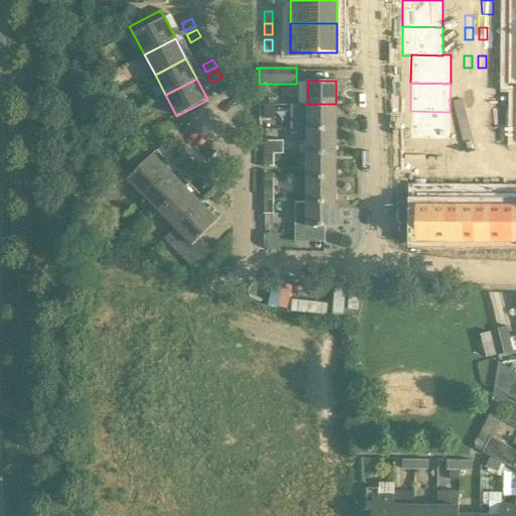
[(473,100),(472,112),(480,112),(481,100),(473,100)]
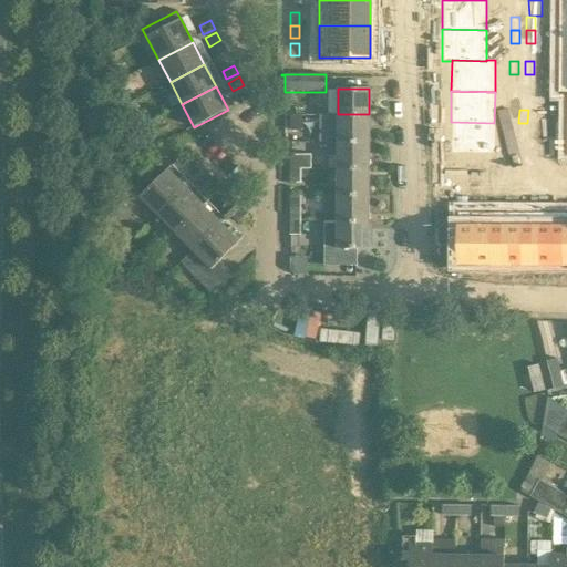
[(535,110),(534,123),(543,123),(544,110),(535,110)]
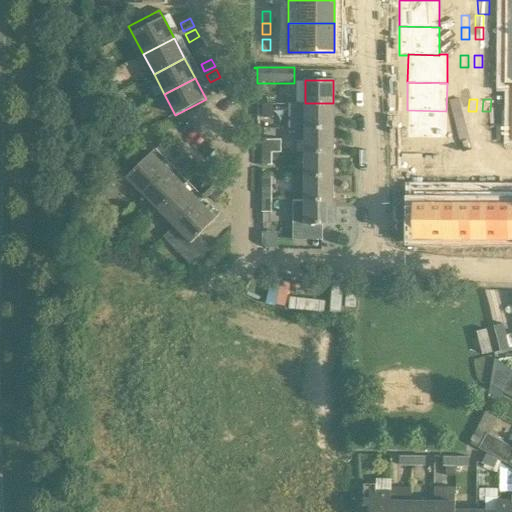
[(288,129),(304,129),(333,129),(333,103),(305,103),(305,104),(288,104),(288,129)]
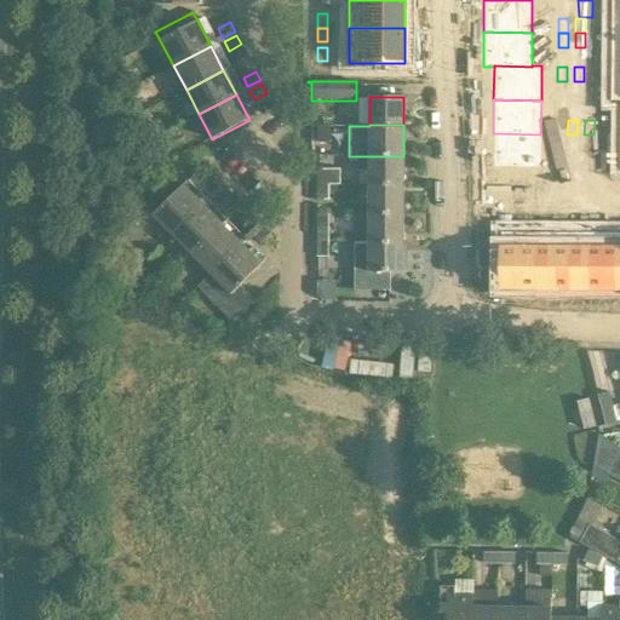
[(316,127),(317,143),(329,143),(329,127),(316,127)]
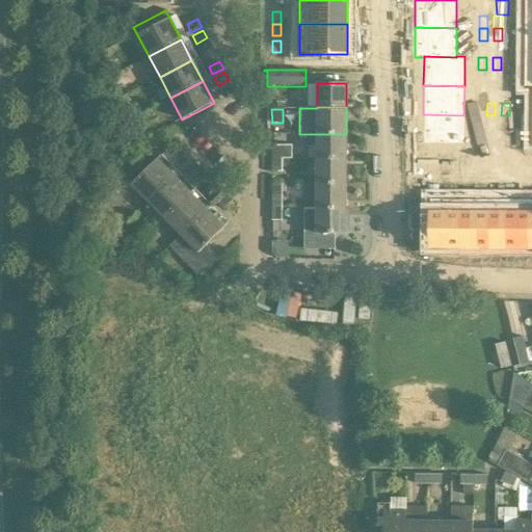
[(423,114),(423,144),(463,144),(463,115),(423,114)]
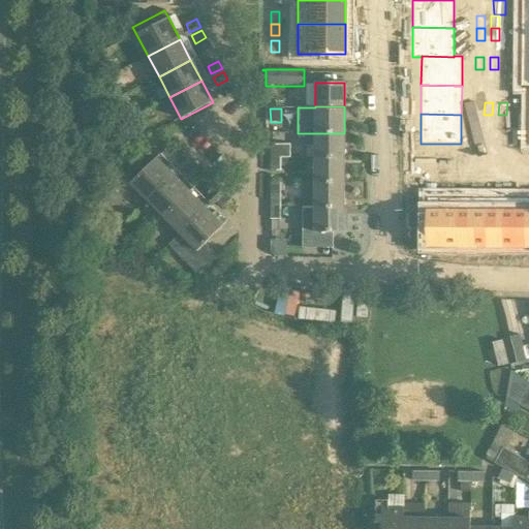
[(484,115),(484,127),(492,127),(492,115),(484,115)]
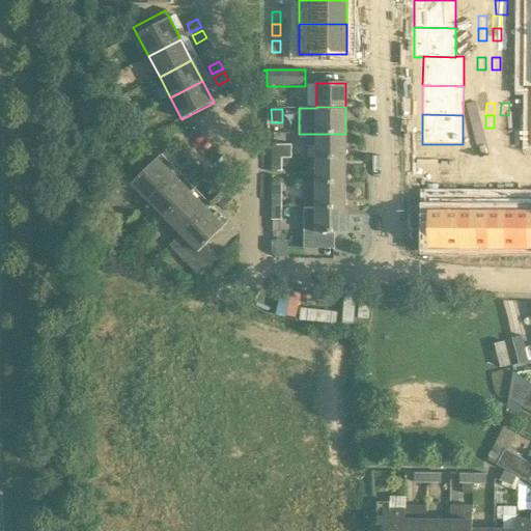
[(500,115),(500,128),(508,128),(508,115),(500,115)]
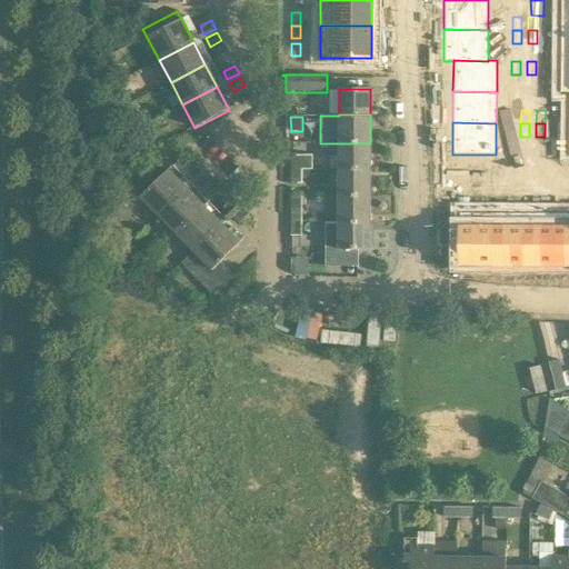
[(330,170),(338,170),(370,170),(370,143),(338,143),(338,157),(330,157),(330,170)]
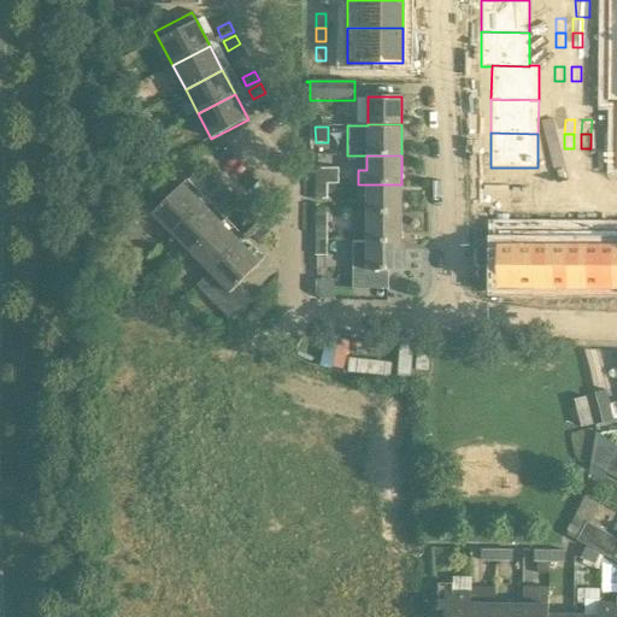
[(315,169),(315,184),(328,184),(339,184),(339,168),(315,169)]
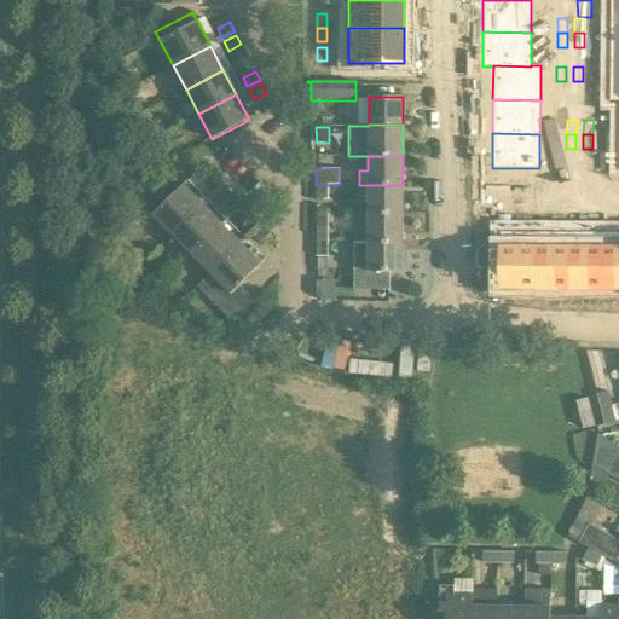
[(210,194),(220,184),(213,178),(203,186),(210,194)]
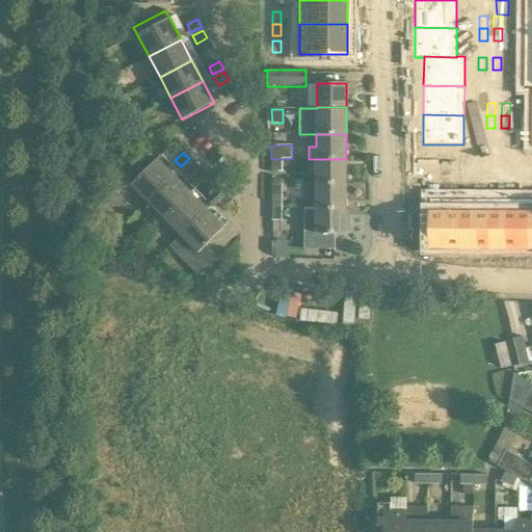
[(125,179),(130,184),(148,202),(174,177),(151,154),(125,179)]
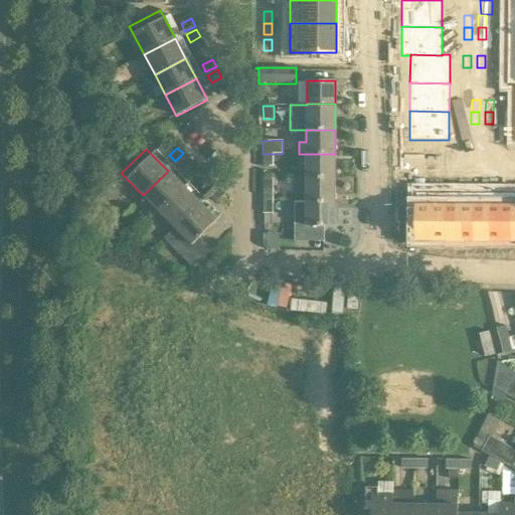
[(273,167),(274,154),(263,154),(263,167),(273,167)]
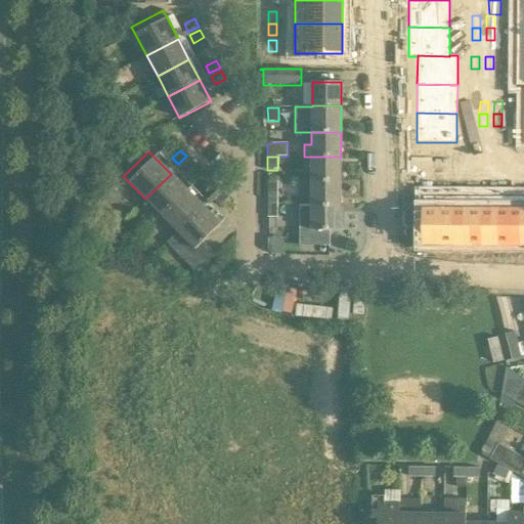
[(311,157),(311,180),(341,180),(341,157),(311,157)]
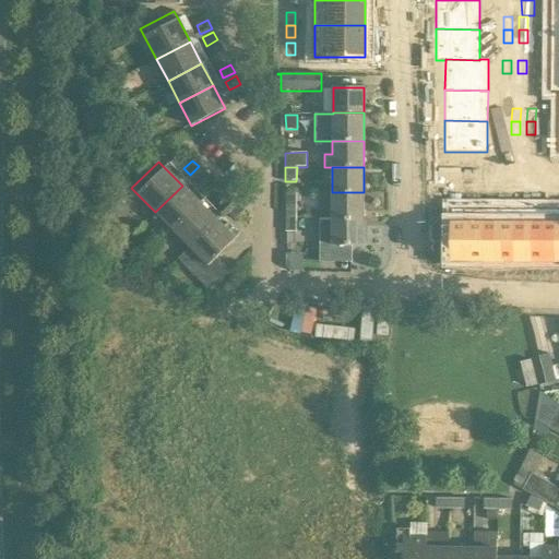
[(192,178),(199,185),(207,176),(201,169),(192,178)]
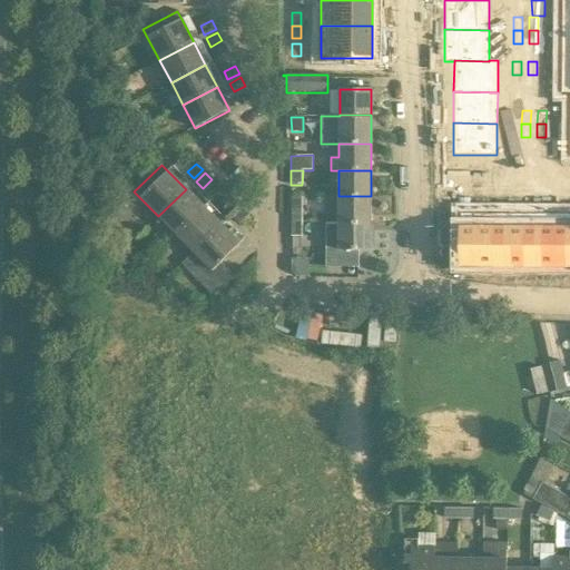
[(459,179),(459,188),(472,188),(472,179),(459,179)]
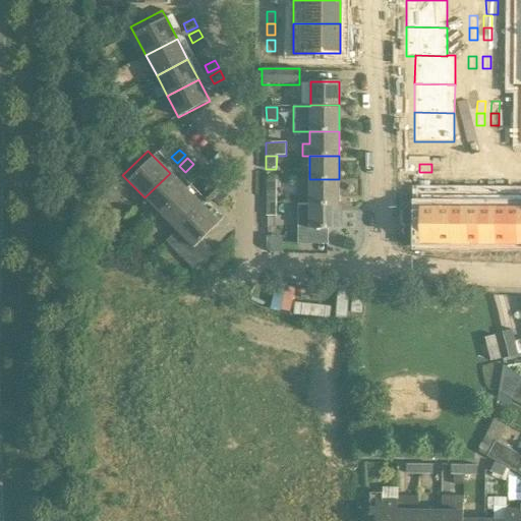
[(439,164),(439,172),(450,173),(450,164),(439,164)]
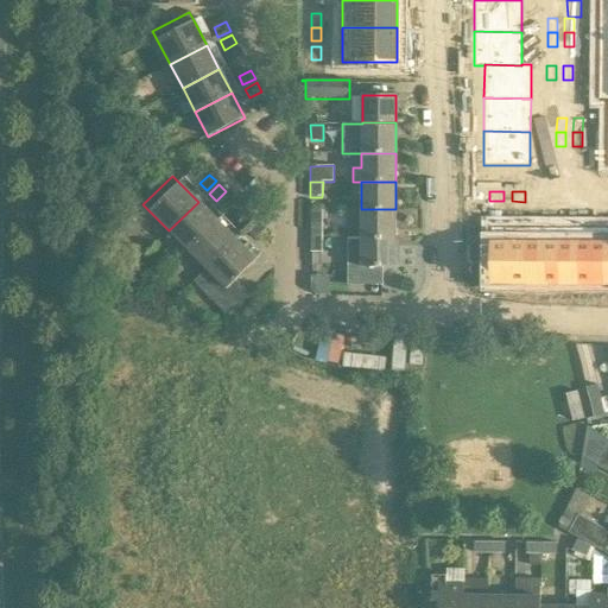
[(525,191),(525,202),(539,202),(539,191),(525,191)]
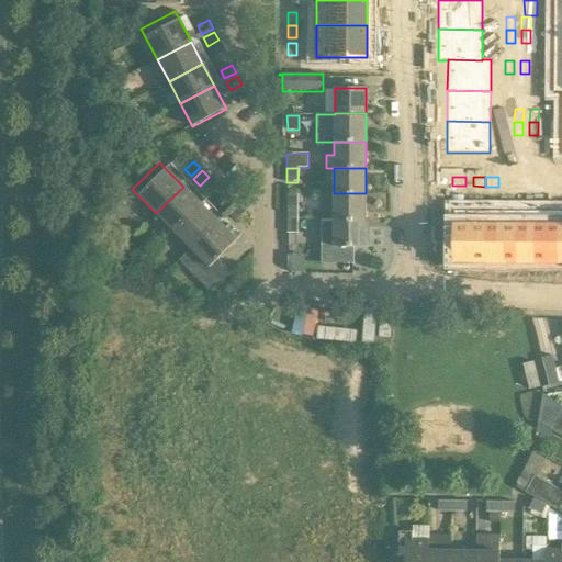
[(503,177),(503,187),(516,187),(516,177),(503,177)]
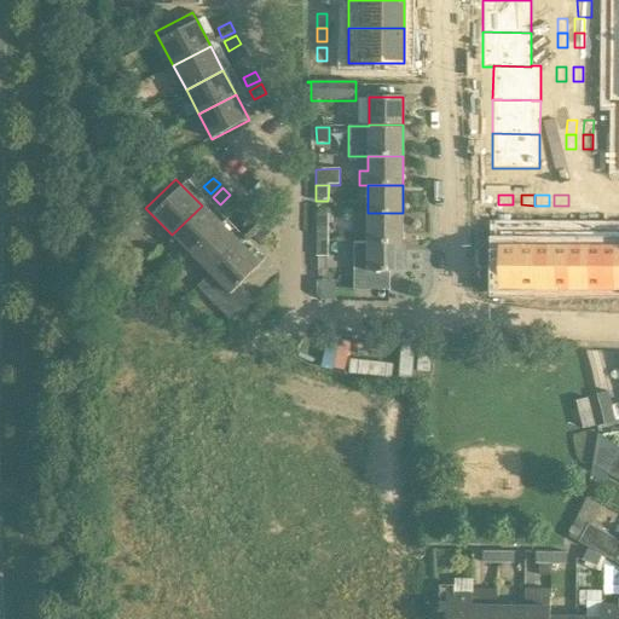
[(568,195),(568,206),(582,206),(582,195),(568,195)]
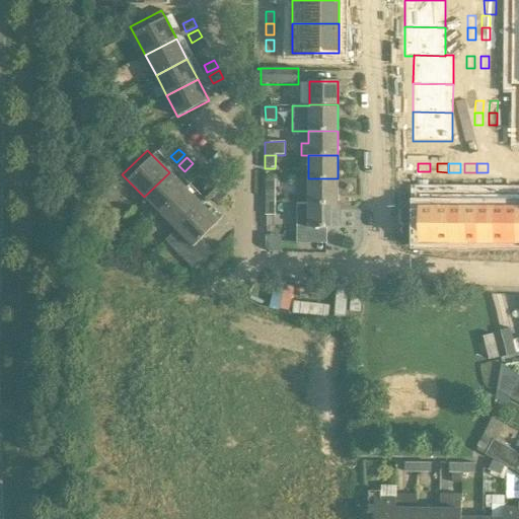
[(493,163),(493,172),(504,172),(504,163),(493,163)]
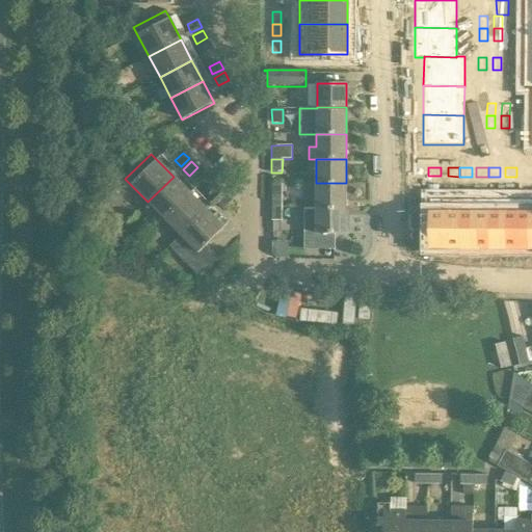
[(516,167),(516,177),(529,177),(529,168),(516,167)]
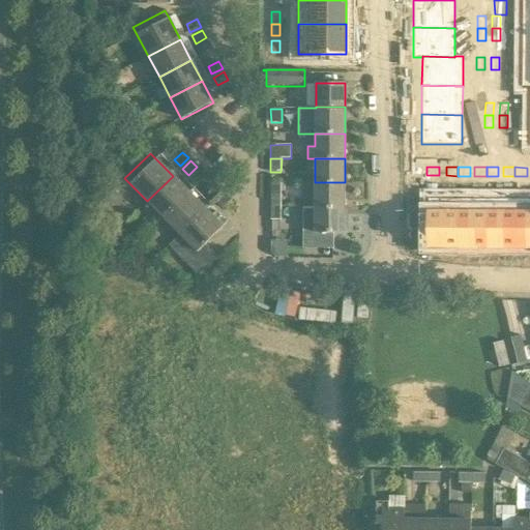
[(147,201),(164,218),(189,193),(173,176),(147,201)]
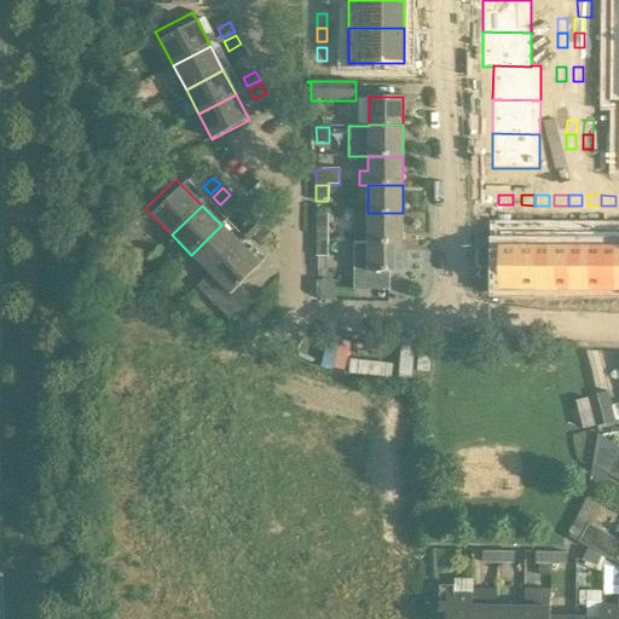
[(354,243),(368,243),(401,243),(403,213),(368,213),(368,230),(354,229),(354,243)]
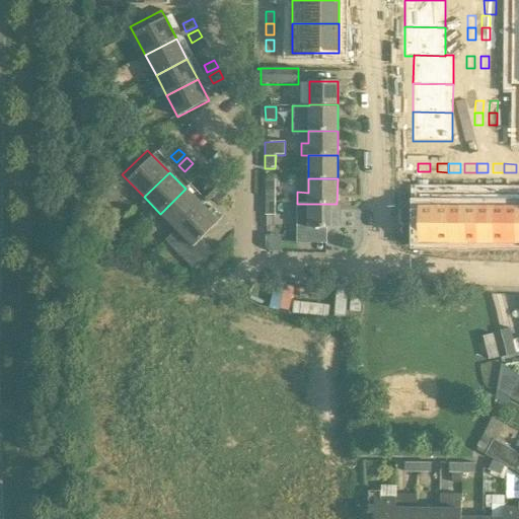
[(209,196),(217,188),(211,181),(203,190),(209,196)]
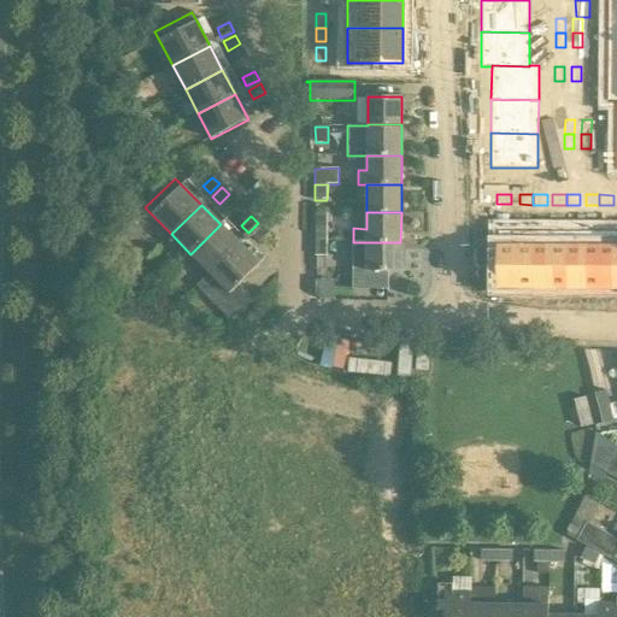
[(191,254),(210,272),(239,244),(221,224),(191,254)]
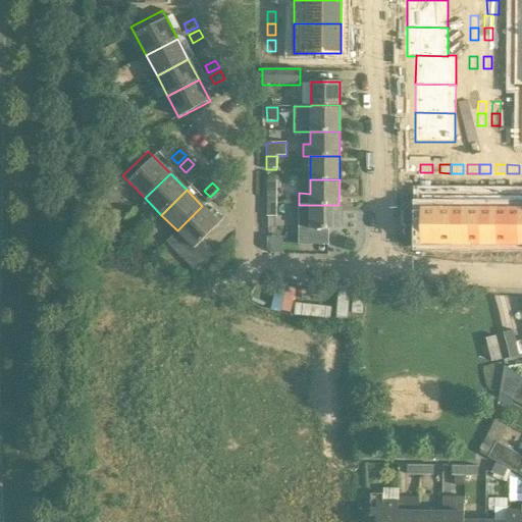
[(220,191),(212,200),(218,206),(226,198),(220,191)]
